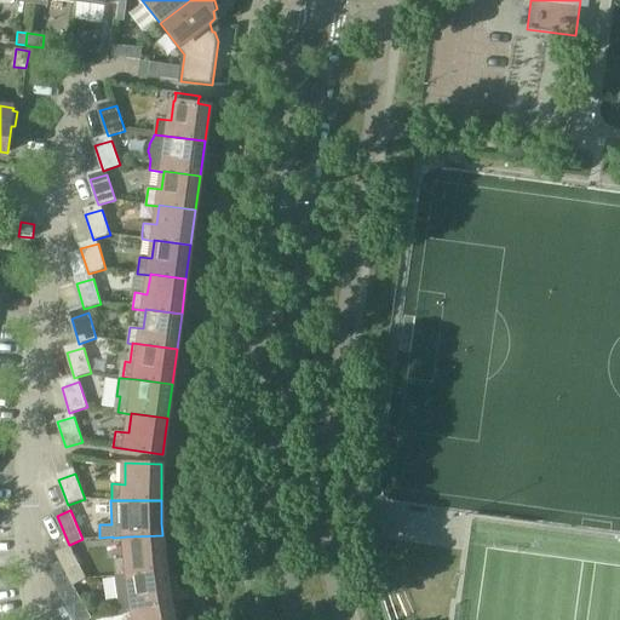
[(116,575),(116,577),(128,574),(165,569),(164,551),(162,535),(126,537),(127,558),(114,560),(116,575)]
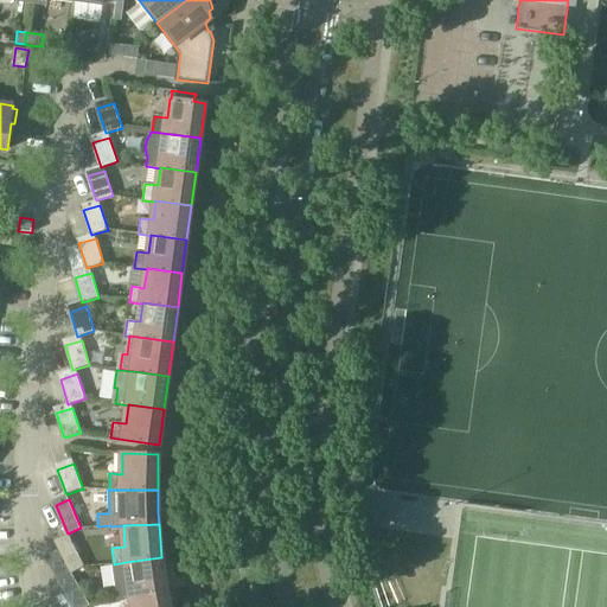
[(70,540),(58,545),(71,573),(84,567),(70,540)]
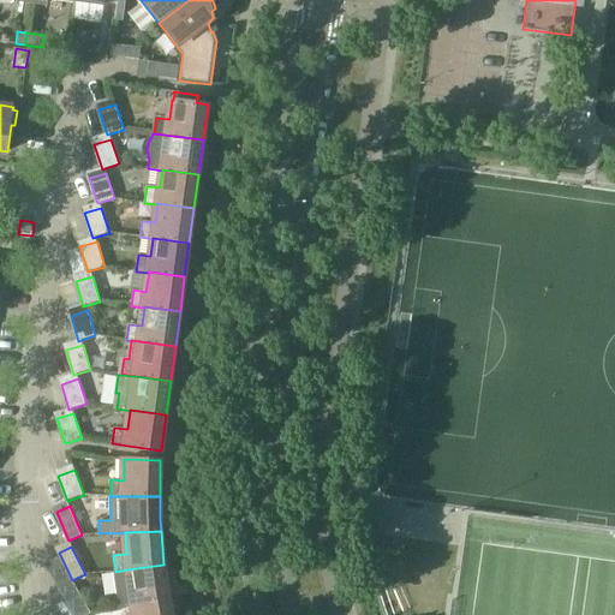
[(133,605),(168,598),(163,565),(127,569),(115,572),(113,572),(119,609),(133,605)]
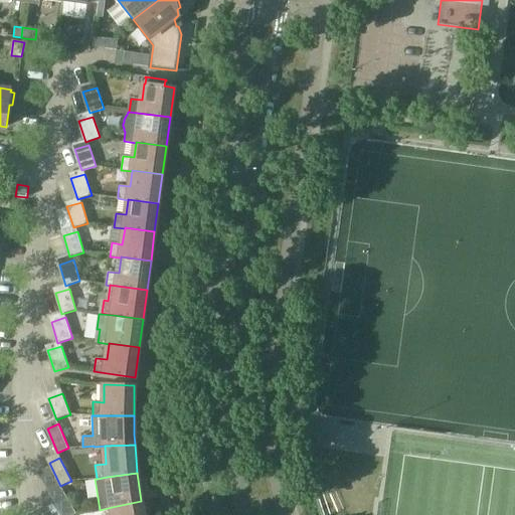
[(63,491),(53,497),(62,514),(73,514),(76,513),(63,491)]
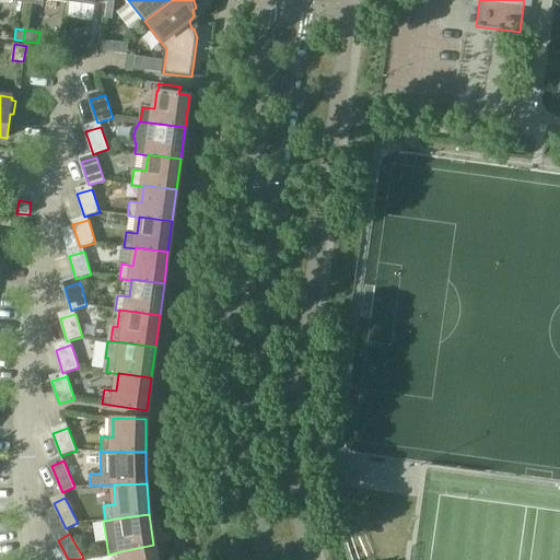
[(156,559),(153,545),(121,551),(123,559),(156,559)]
